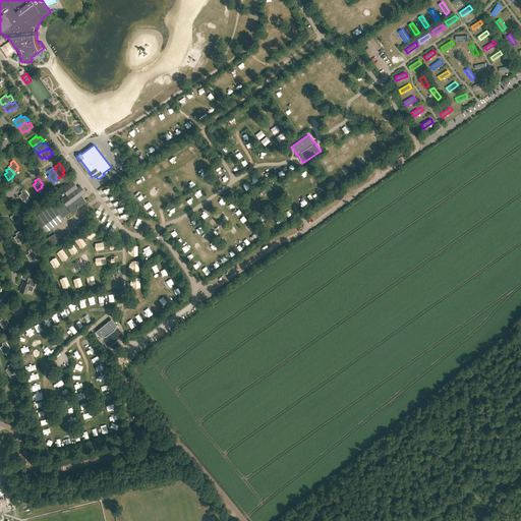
[(67,194),(63,197),(61,199),(63,200),(55,207),(52,204),(35,216),(38,220),(37,220),(44,230),(45,230),(46,231),(63,218),(62,217),(70,211),(71,212),(85,201),(81,194),(84,192),(79,185),(77,187),(72,180),(62,188),(67,194)]
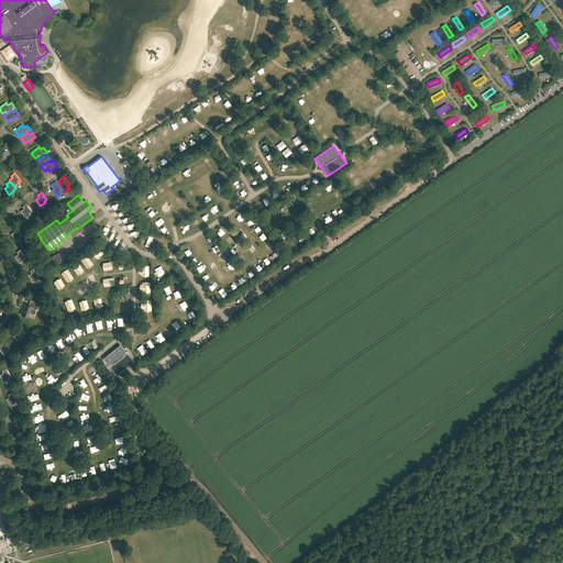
[(24,208),(20,211),(25,218),(30,213),(29,212),(32,211),(26,203),(22,207),(24,208)]
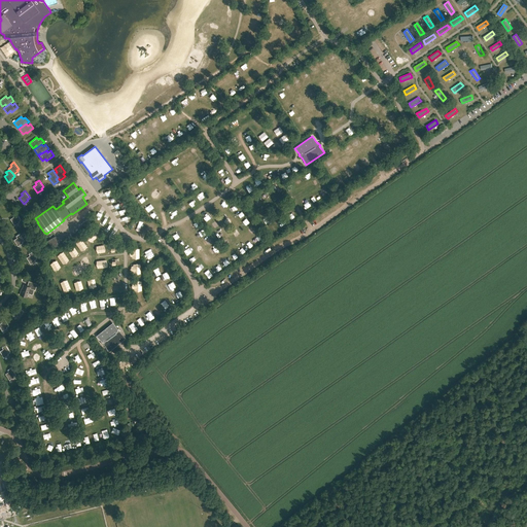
[(15,212),(12,215),(13,216),(10,218),(14,224),(19,222),(19,221),(21,219),(15,212)]
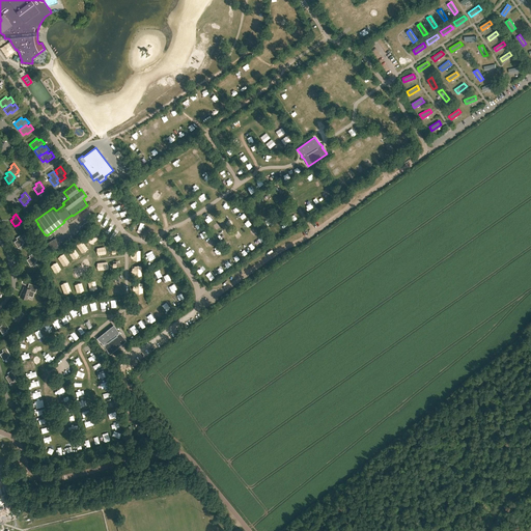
[(82,233),(91,226),(88,221),(78,228),(82,233)]
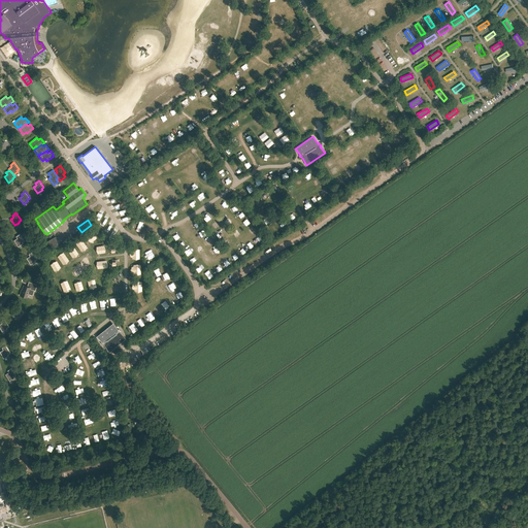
[(199,222),(192,225),(195,230),(202,227),(199,222)]
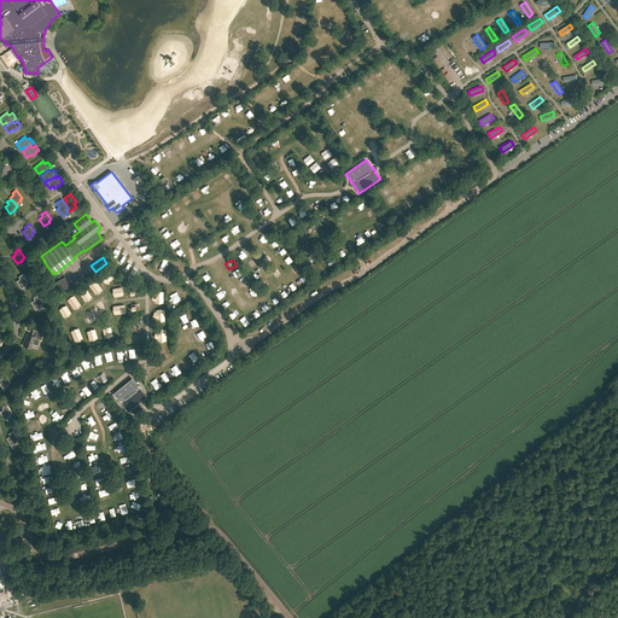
[(28,281),(23,274),(18,277),(19,279),(16,281),(21,289),(27,285),(25,284),(28,281)]
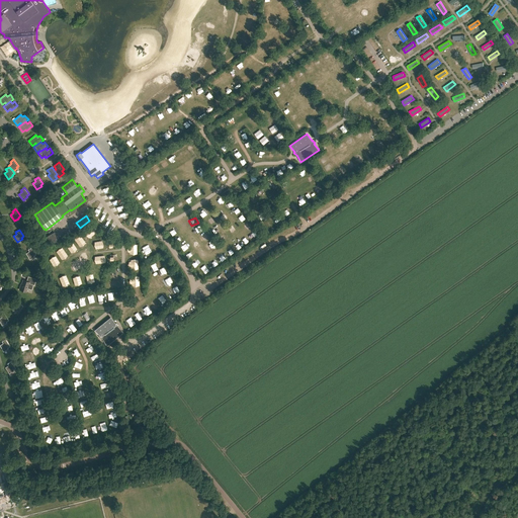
[(59,240),(55,232),(47,237),(50,242),(53,241),(54,243),(59,240)]
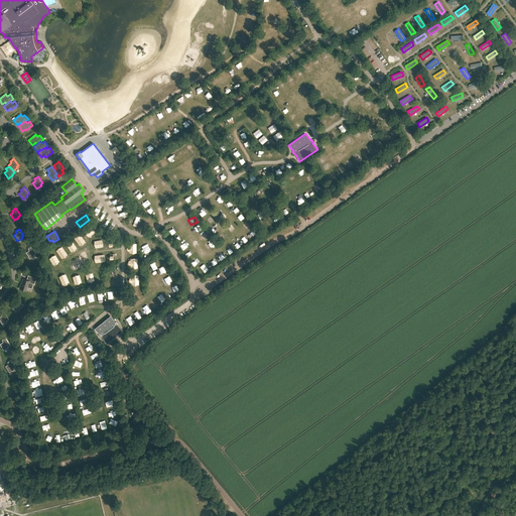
[(202,240),(209,236),(206,232),(200,236),(202,240)]
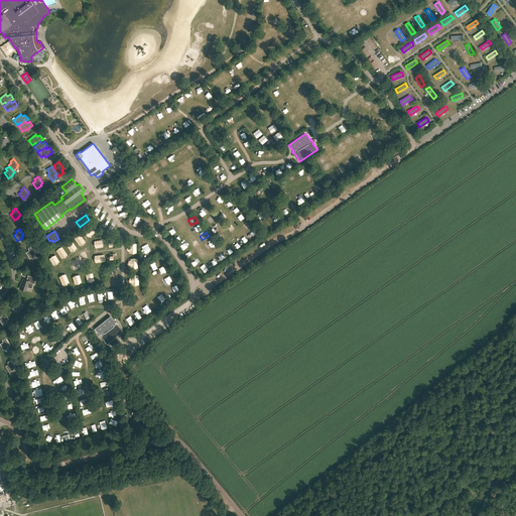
[(213,241),(206,245),(209,250),(215,245),(213,241)]
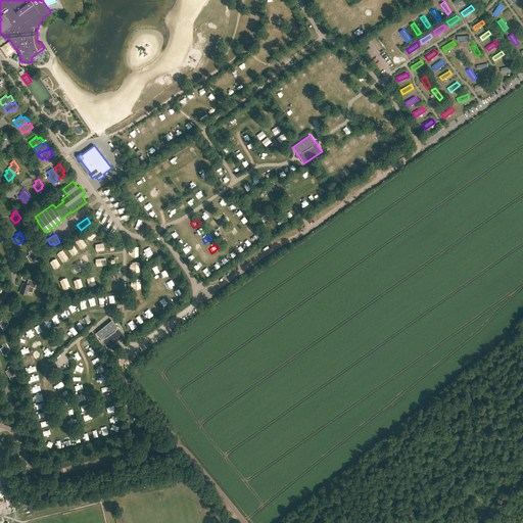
[(29,260),(30,262),(35,258),(34,257),(37,256),(32,249),(29,251),(30,253),(27,255),(30,260),(29,260)]
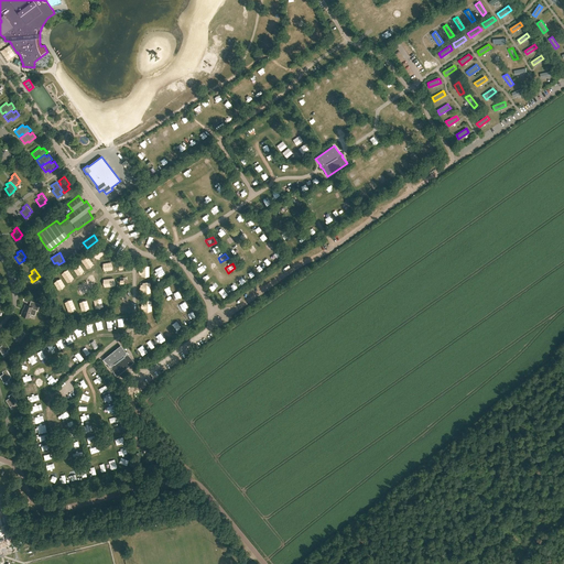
[(21,315),(29,317),(30,314),(34,315),(36,310),(38,310),(40,304),(31,301),(29,305),(24,304),(23,308),(21,315)]
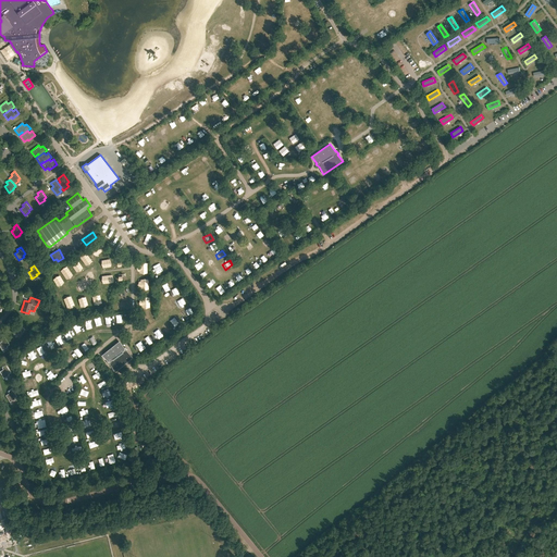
[(183,309),(189,305),(186,300),(180,305),(183,309)]
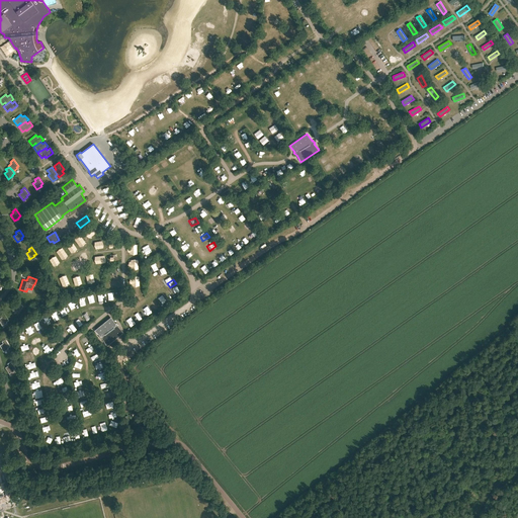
[(161,296),(165,304),(169,300),(165,294),(161,296)]
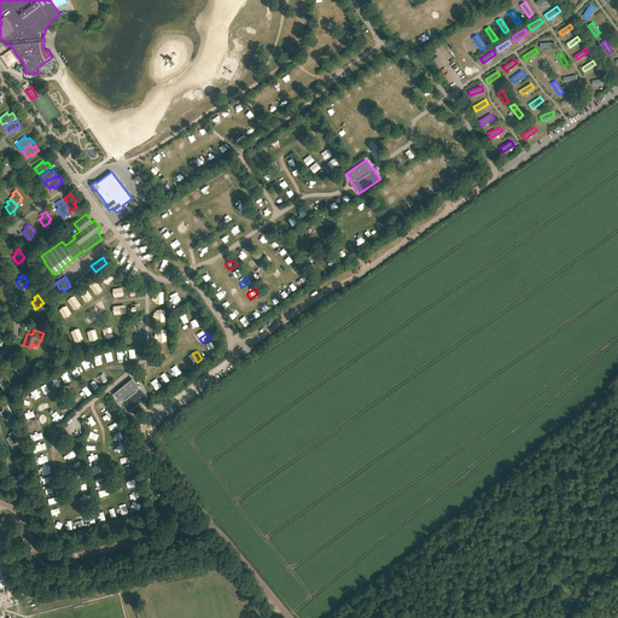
[(12,368),(22,374),(28,366),(22,361),(19,365),(17,362),(12,368)]
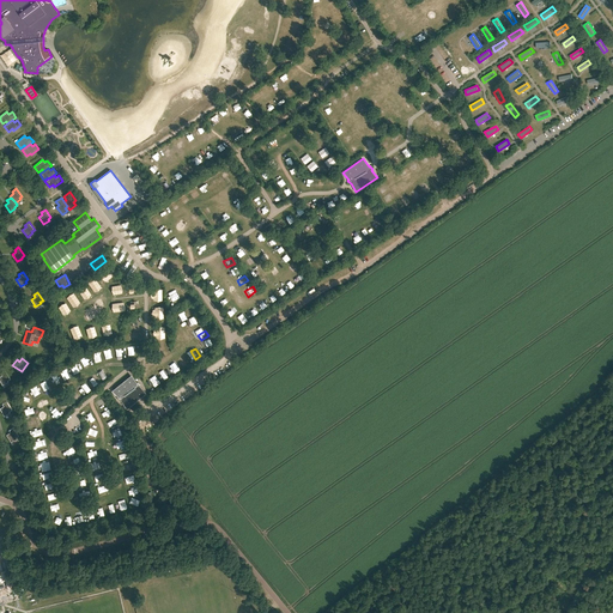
[(178,371),(176,365),(175,366),(173,363),(168,365),(173,374),(178,371)]
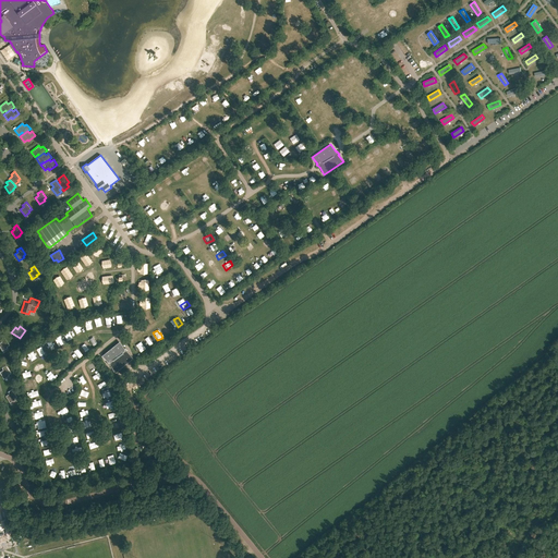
[(152,335),(146,337),(149,344),(155,342),(152,335)]
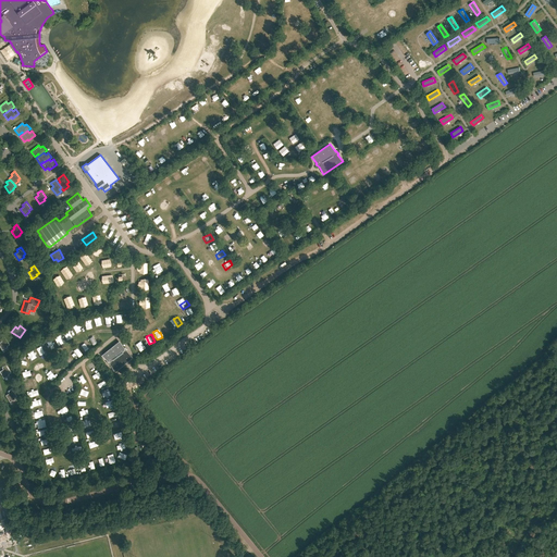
[(0,342),(0,346),(2,349),(3,349),(3,348),(7,346),(9,344),(4,336),(0,338),(2,341),(0,342)]
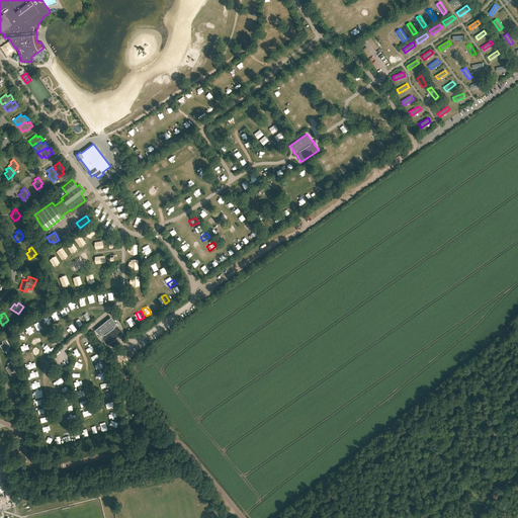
[(94,331),(99,336),(99,337),(102,340),(102,339),(107,346),(123,333),(118,327),(119,326),(116,323),(115,324),(110,318),(94,331)]
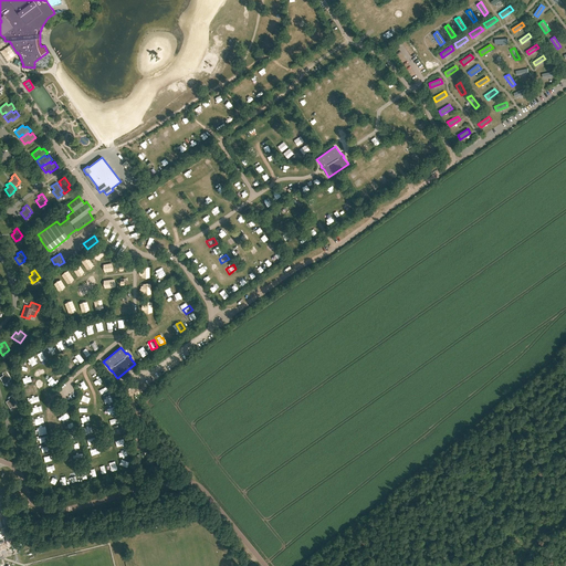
[(139,350),(143,357),(149,354),(145,347),(139,350)]
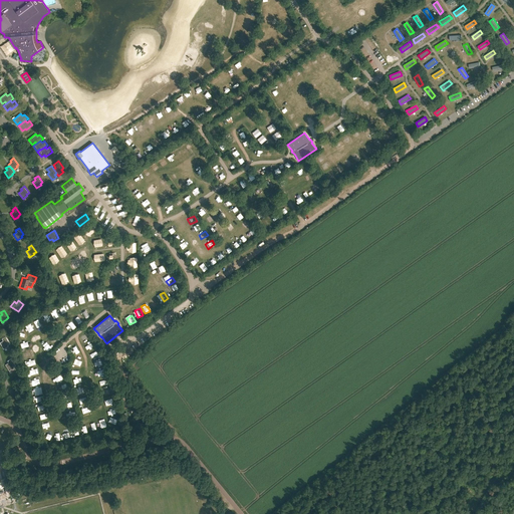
[(39,328),(44,326),(40,318),(36,320),(39,328)]
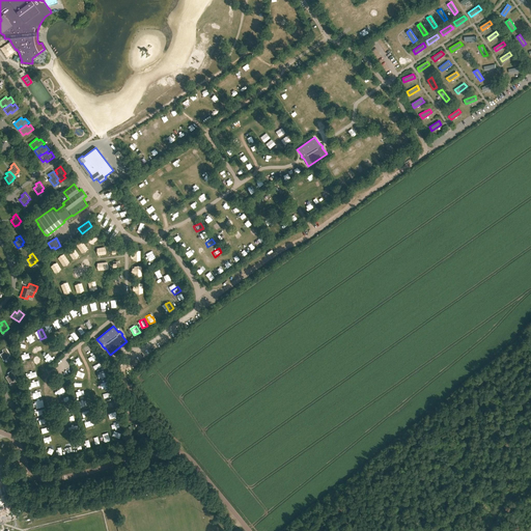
[(27,338),(31,344),(36,341),(32,335),(27,338)]
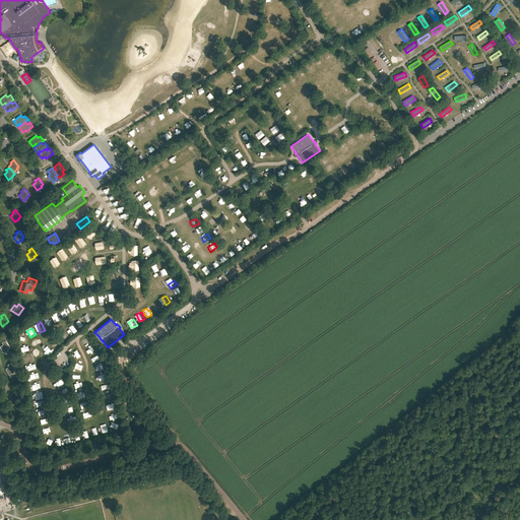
[(62,334),(66,340),(70,337),(66,332),(62,334)]
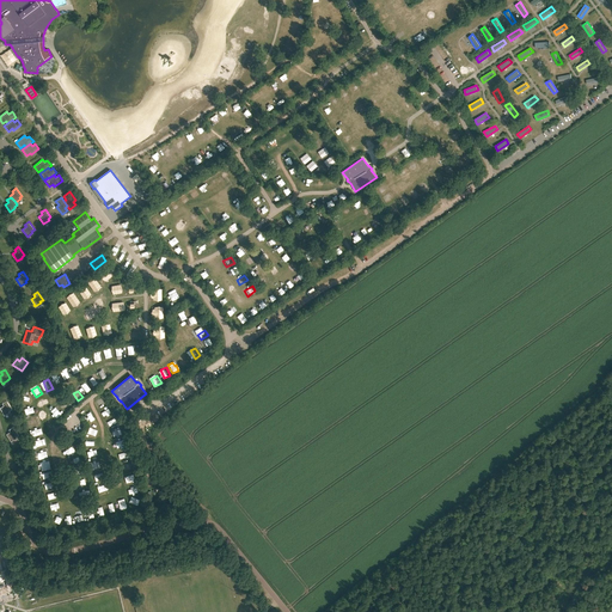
[(2,403),(4,405),(0,407),(0,408),(4,415),(10,411),(8,410),(12,409),(6,401),(2,403)]
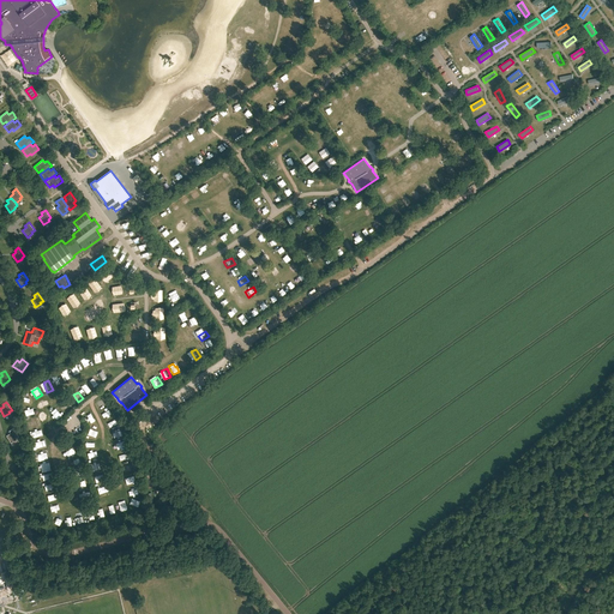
[(6,435),(11,443),(16,439),(16,438),(18,437),(13,428),(8,431),(10,433),(6,435)]
